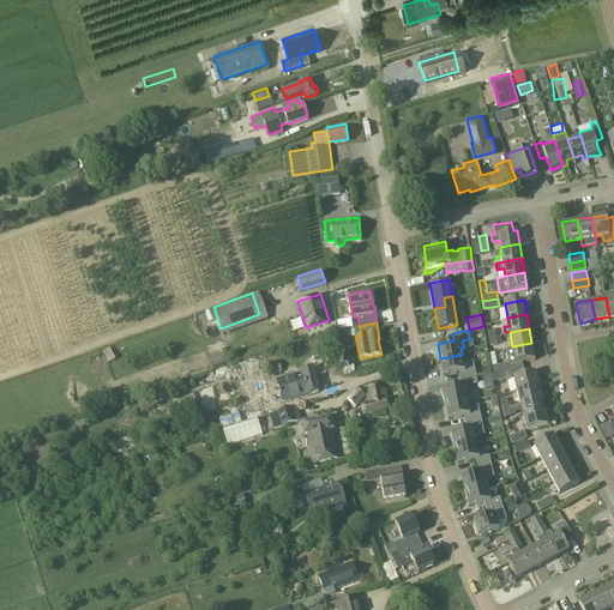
[(512,346),(506,348),(510,362),(535,358),(531,343),(512,346)]
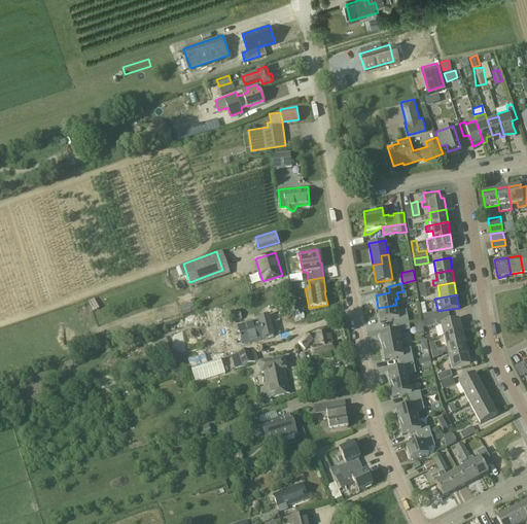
[(215,349),(233,344),(222,304),(204,309),(215,349)]
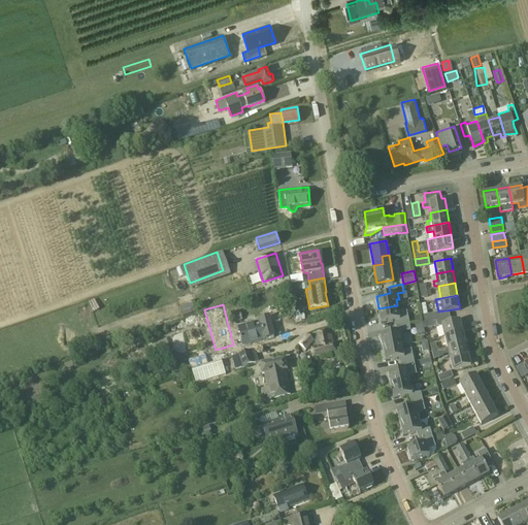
[(397,305),(378,308),(381,321),(395,319),(396,325),(409,322),(407,309),(398,310),(397,305)]
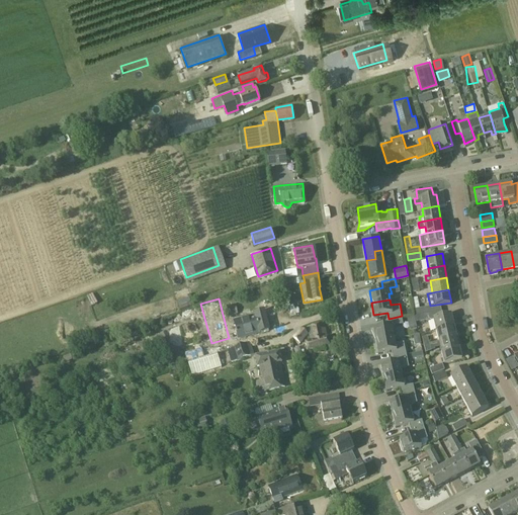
[(228,317),(238,314),(236,304),(225,307),(228,317)]
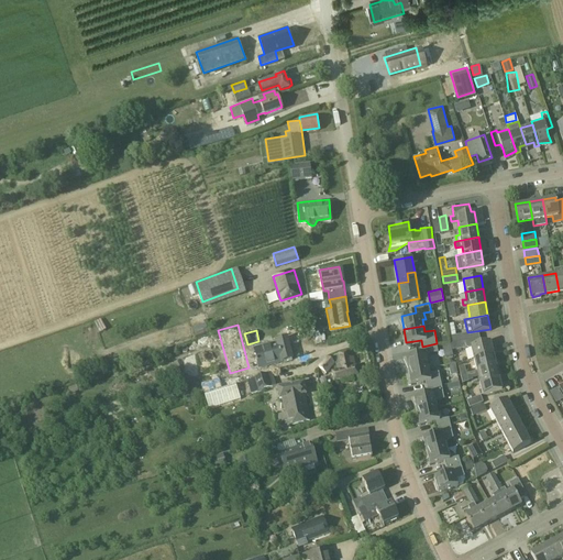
[(455,333),(450,335),(451,341),(464,339),(463,332),(455,333)]
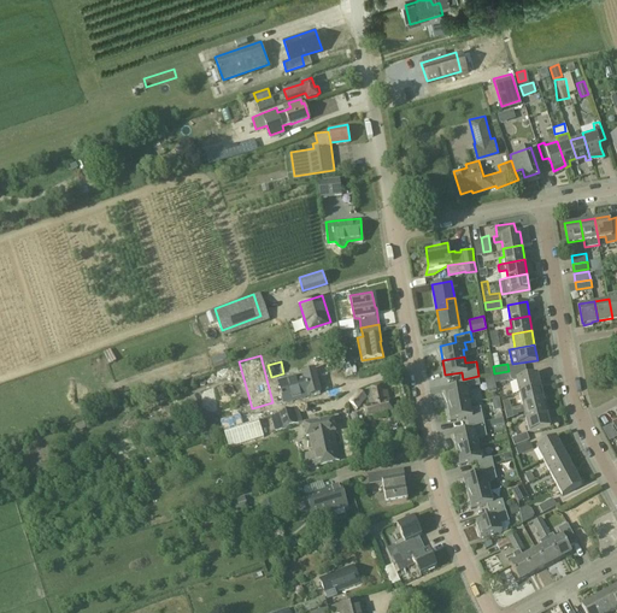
[(303,372),(278,379),(283,401),(321,392),(315,369),(303,371),(303,372)]
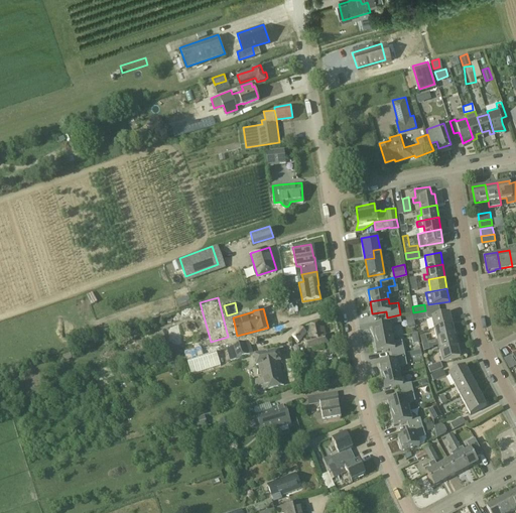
[(414,318),(427,316),(425,310),(413,312),(414,318)]
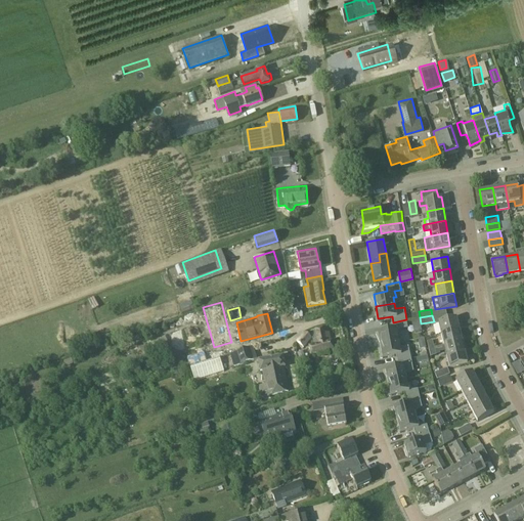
[(456,317),(438,321),(441,333),(459,328),(462,328),(461,326),(462,326),(462,322),(457,323),(456,317)]
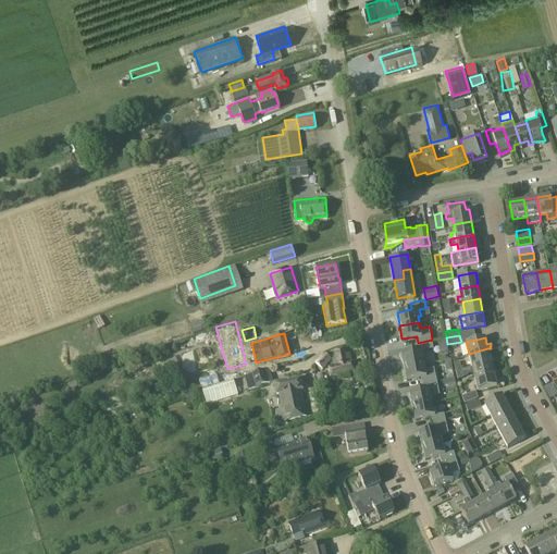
[(401,352),(404,366),(423,361),(423,356),(425,356),(424,348),(433,347),(432,340),(418,343),(419,348),(401,352)]
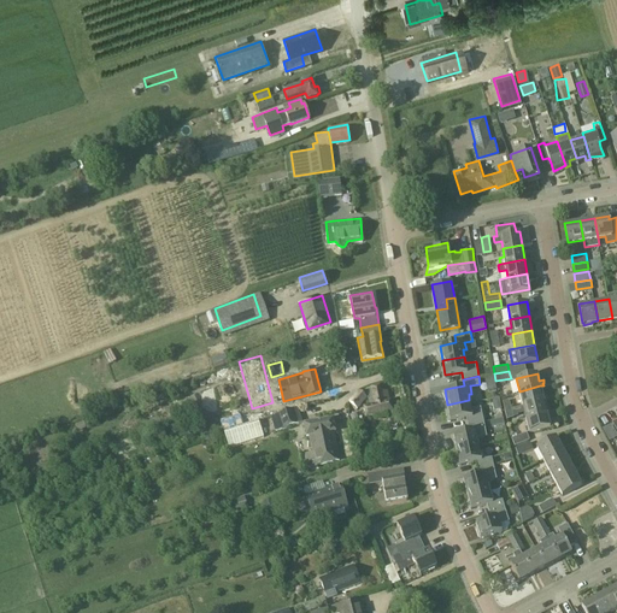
[(365,396),(368,395),(370,404),(363,405),(365,416),(393,410),(391,399),(389,399),(386,383),(366,387),(366,388),(358,390),(358,389),(348,401),(358,408),(368,398),(365,396)]
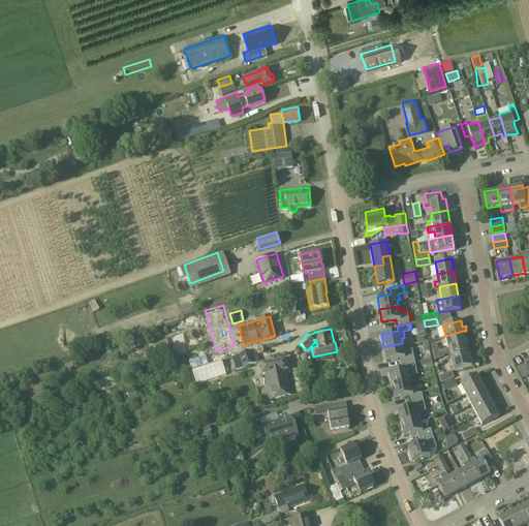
[(463,331),(445,336),(447,346),(466,342),(468,341),(468,340),(469,340),(468,337),(465,338),(463,331)]
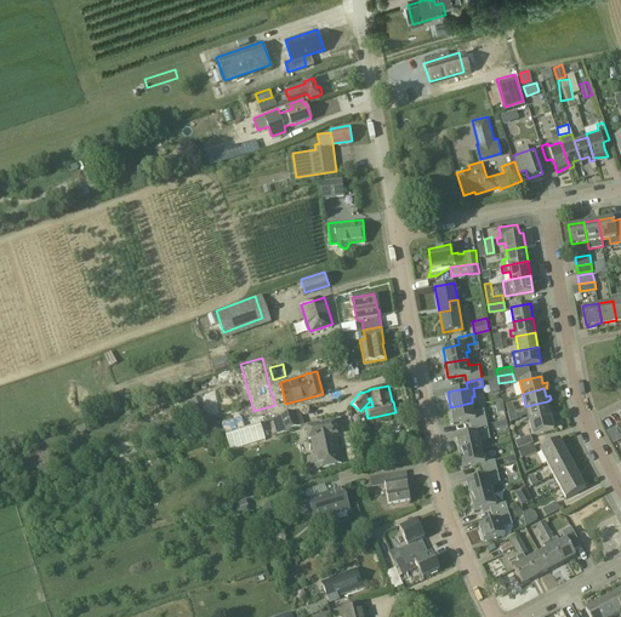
[(547,401),(525,406),(529,420),(551,415),(553,413),(553,412),(554,412),(553,409),(550,409),(547,401)]
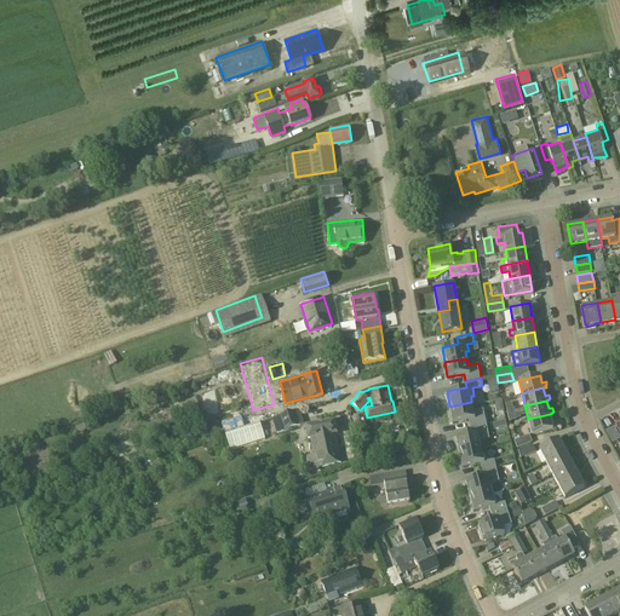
[(469,418),(470,425),(486,421),(483,408),(474,409),(471,402),(449,407),(453,421),(469,418)]
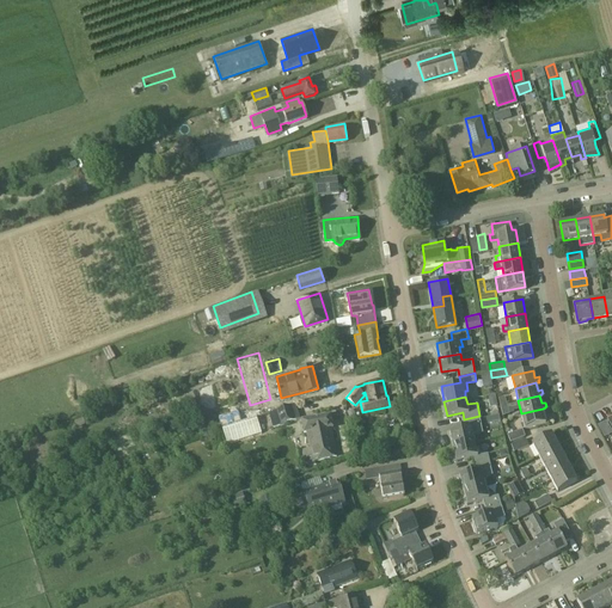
[(273,425),(299,417),(294,403),(269,411),(273,425)]
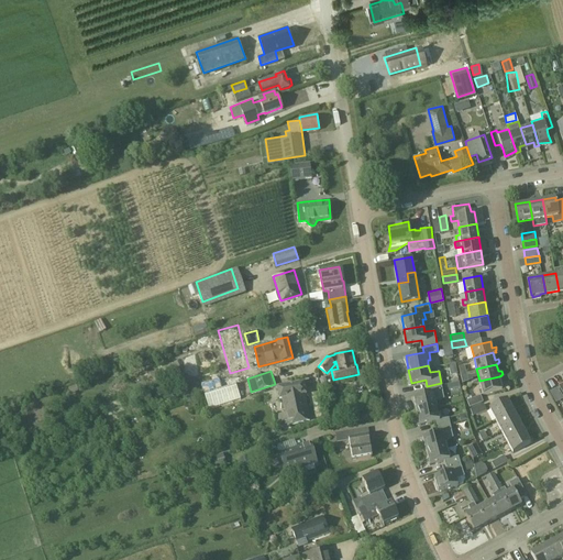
[(499,376),(479,381),(483,393),(505,387),(504,386),(505,386),(505,383),(500,384),(499,376)]
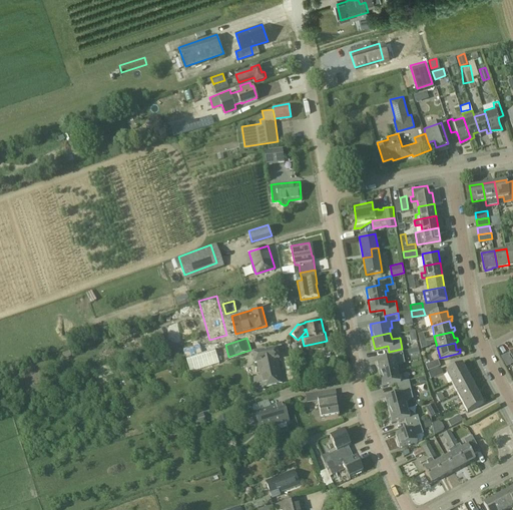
[(279,358),(280,358),(278,346),(251,351),(253,363),(257,362),(259,374),(252,376),(254,387),(283,382),(279,358)]
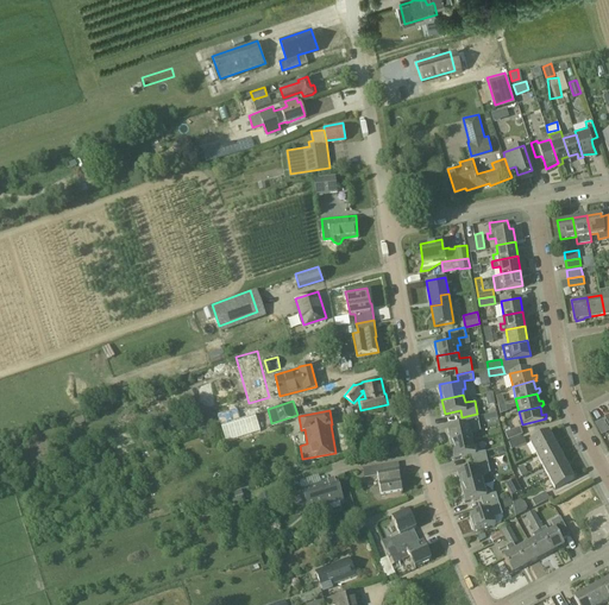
[(255,413),(221,423),(226,439),(259,428),(255,413)]
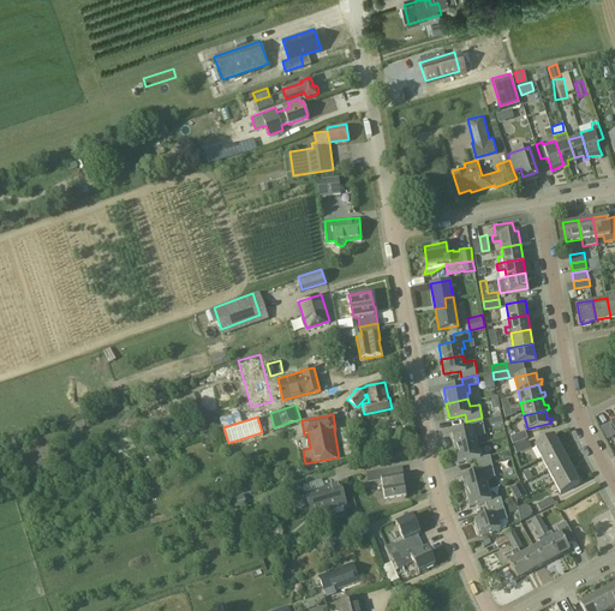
[(452,432),(455,447),(477,442),(476,436),(485,433),(482,418),(466,421),(467,429),(452,432)]
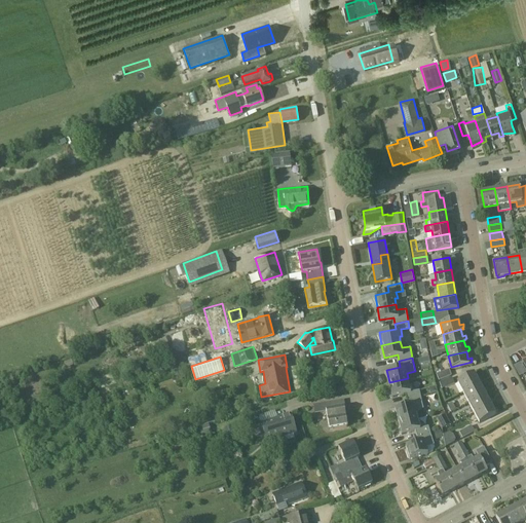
[(451,373),(449,367),(436,372),(439,378),(451,373)]
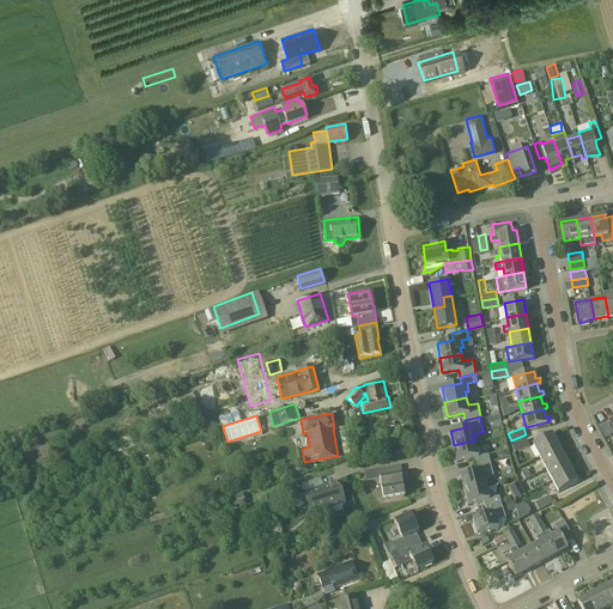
[(540,455),(558,445),(560,444),(560,442),(562,442),(559,438),(556,440),(552,433),(533,443),(540,455)]
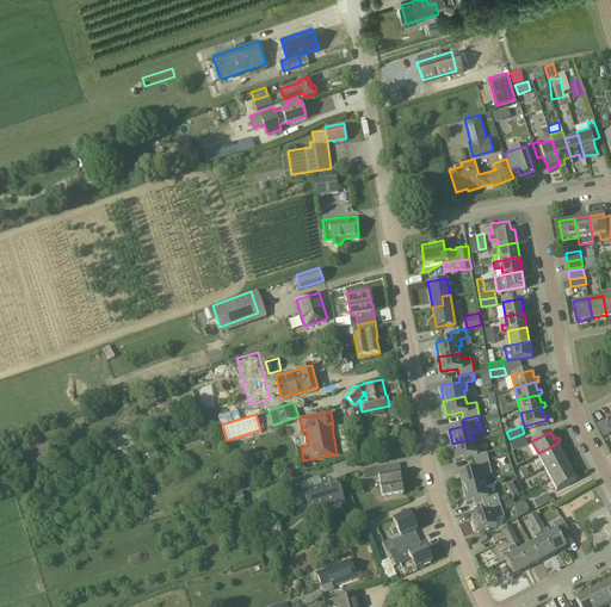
[(525,435),(510,441),(513,448),(528,443),(525,435)]
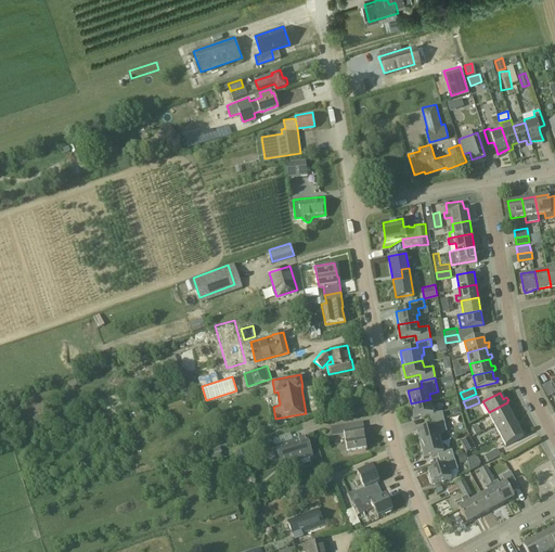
[(428,413),(430,420),(443,416),(442,410),(436,412),(434,406),(431,406),(430,399),(411,403),(414,416),(428,413)]
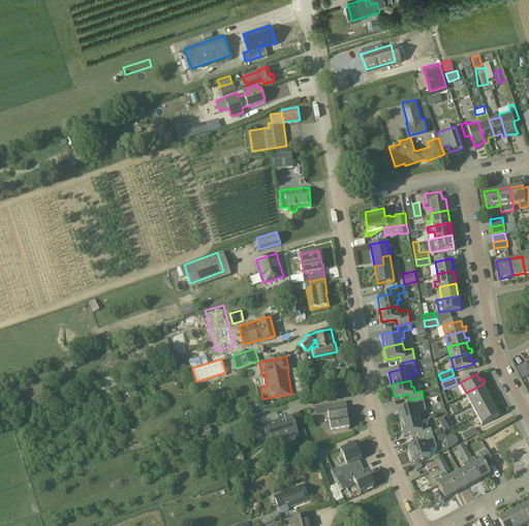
[(329,396),(345,393),(344,384),(339,385),(338,381),(327,383),(329,396)]
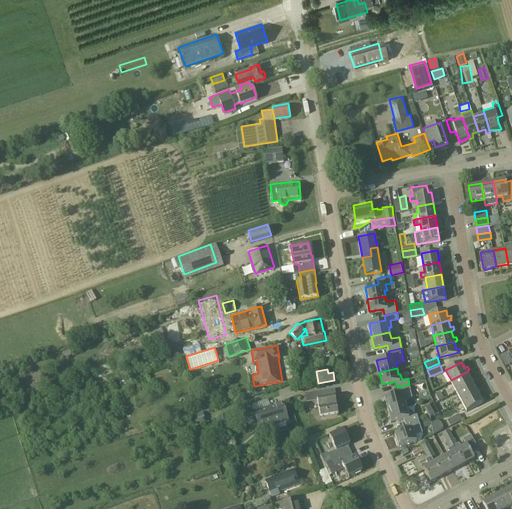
[(466,372),(451,380),(456,390),(471,381),(466,372)]
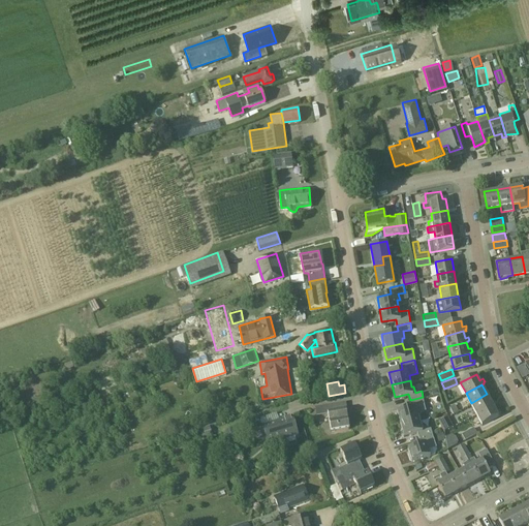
[(488,394),(487,394),(471,403),(476,412),(493,404),(495,403),(494,402),(495,401),(494,398),(491,400),(488,394)]
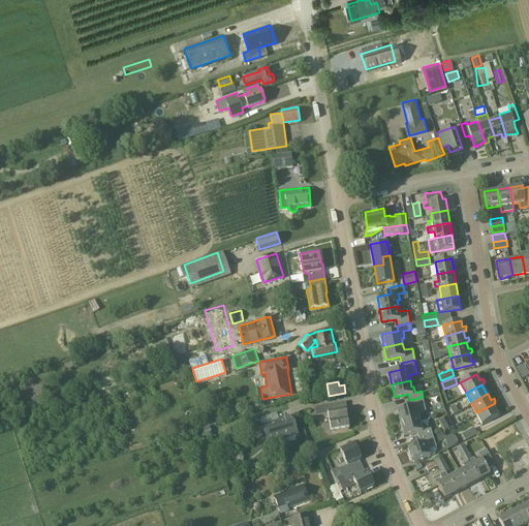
[(397,409),(401,422),(418,418),(417,412),(426,409),(423,397),(410,400),(411,406),(397,409)]
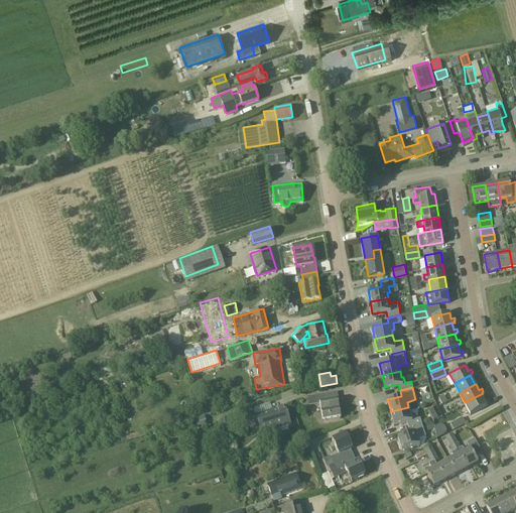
[(336,397),(335,390),(323,392),(306,395),(308,402),(319,400),(323,418),(341,415),(337,397),(336,397)]
